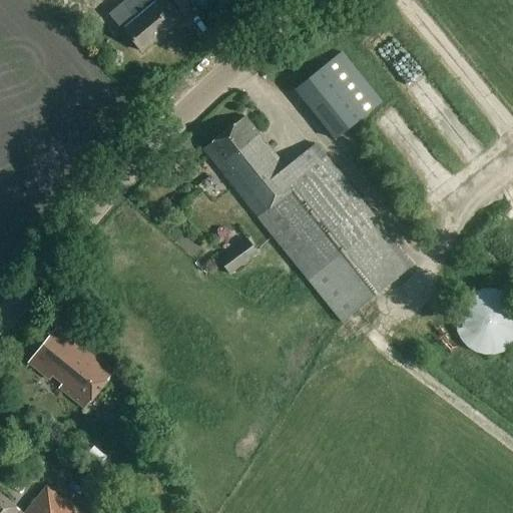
[(141,51),(177,19),(179,17),(163,0),(160,0),(141,16),(125,29),(123,31),(124,32),(141,51)]
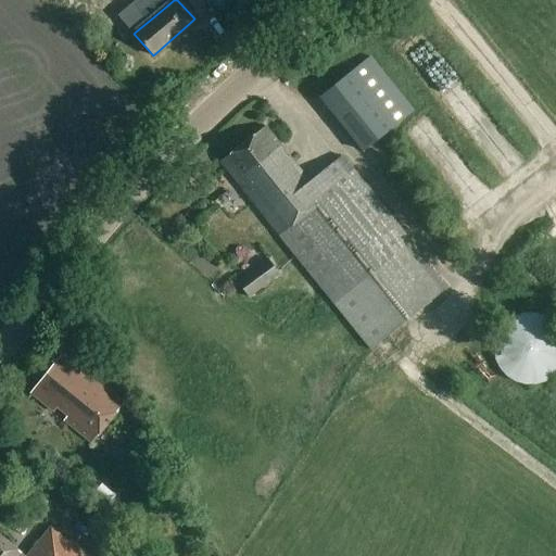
[(319,99),(363,153),(413,112),(369,58),(319,99)]
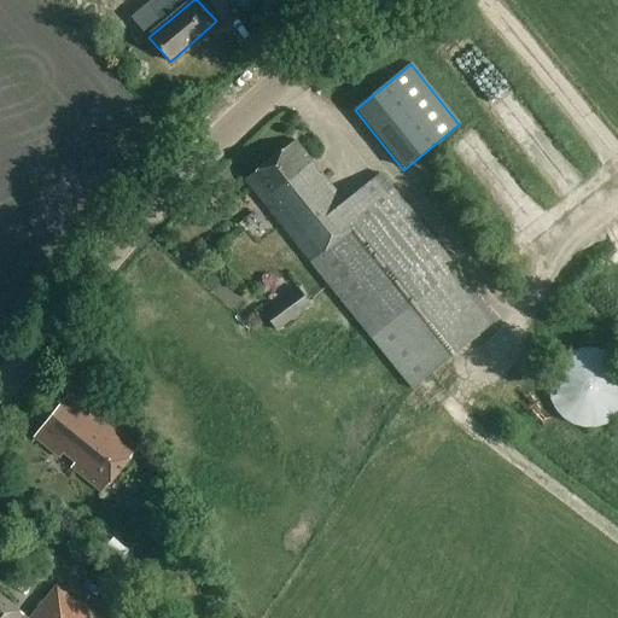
[(336,207),(325,193),(331,188),(295,143),(243,184),(321,279),(410,389),(496,320),(379,174),(343,204),(340,202),(336,207)]
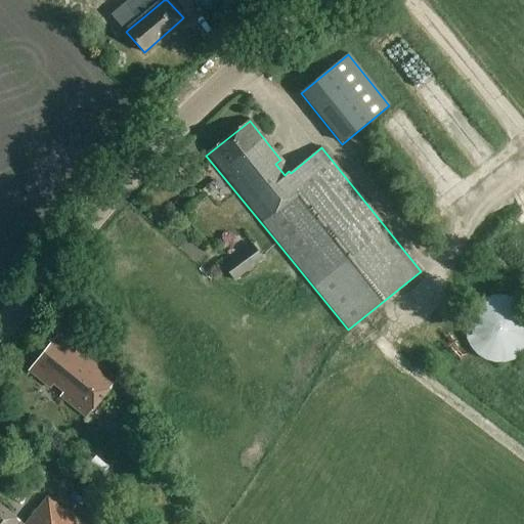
[(252,246),(224,266),(234,281),(263,260),(252,246)]
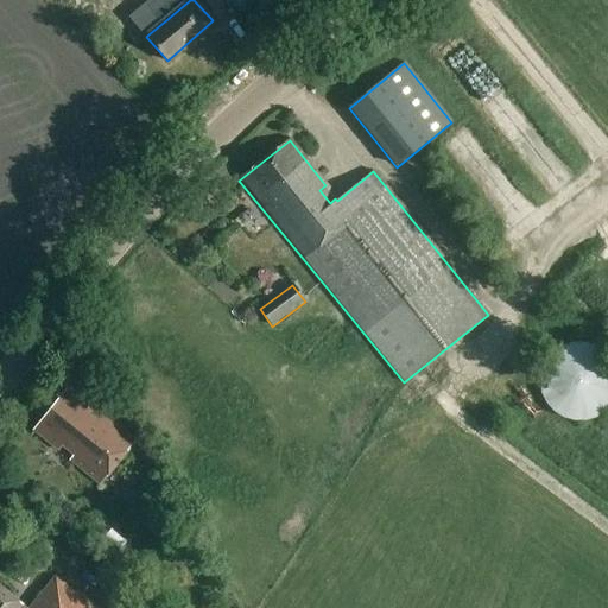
[(588,422),(599,418),(607,411),(607,354),(602,349),(591,344),(580,343),(568,346),(557,350),(549,359),(543,369),(540,381),(542,393),(546,404),(555,412),(564,419),(576,422),(588,422)]
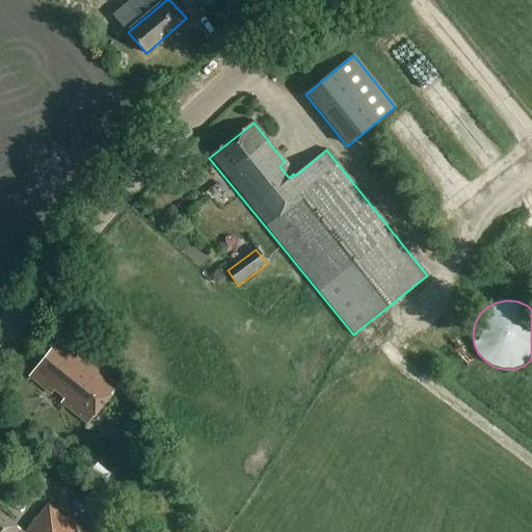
[(58,403),(85,425),(115,389),(57,342),(28,378),(49,396),(53,391),(62,398),(58,403)]
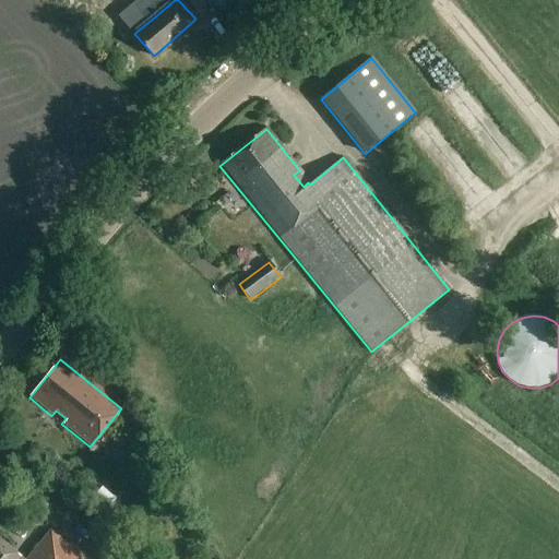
[(0,558),(79,558),(50,534),(28,558),(19,558),(0,543),(0,558)]
